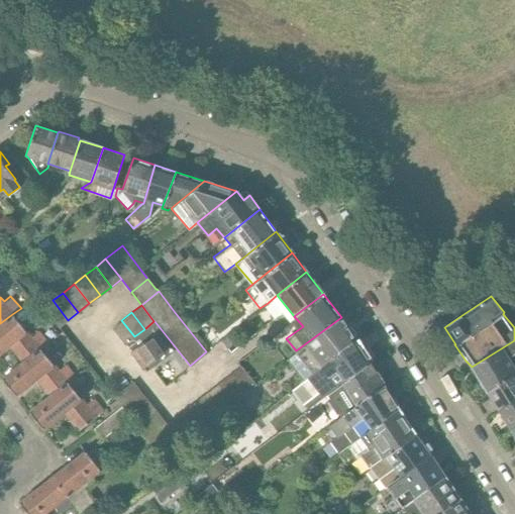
[(22,363),(40,348),(48,341),(38,329),(31,335),(26,329),(25,330),(12,314),(0,323),(0,349),(7,344),(22,363)]
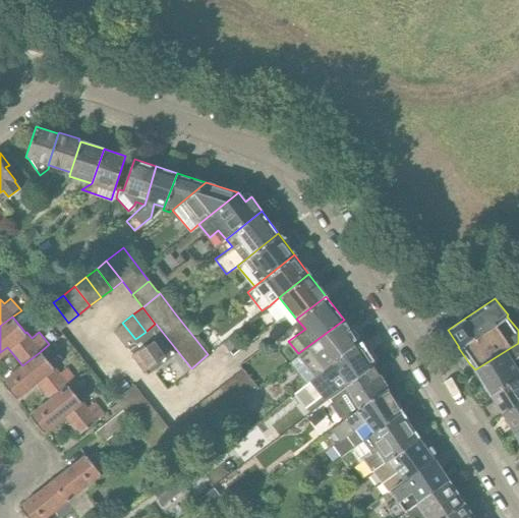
[(314,376),(323,368),(357,342),(344,320),(298,353),(289,360),(305,381),(314,376)]
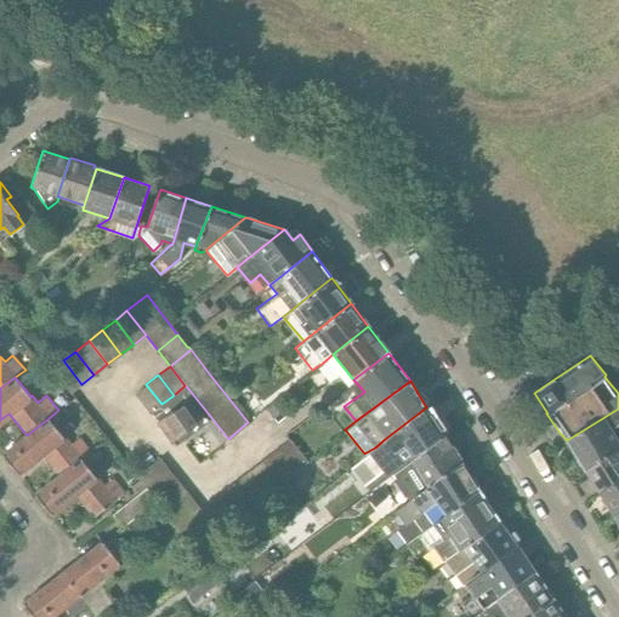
[(151,413),(162,404),(146,384),(135,393),(151,413)]
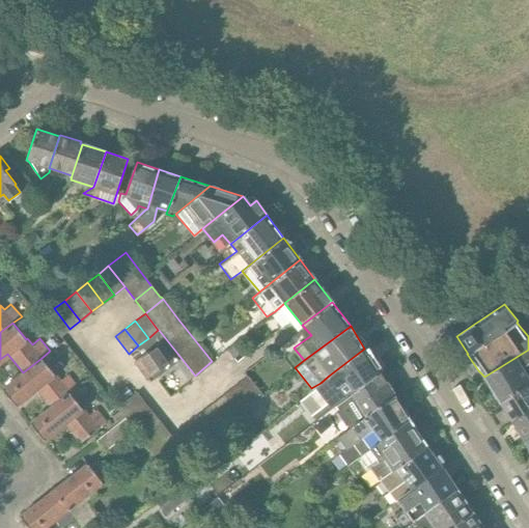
[(133,360),(146,379),(147,378),(149,380),(176,360),(169,350),(168,351),(161,340),(133,360)]
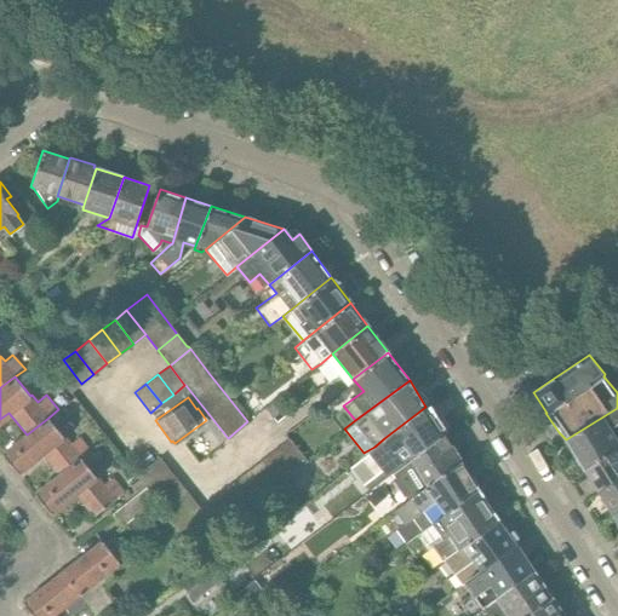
[(378,483),(393,472),(444,435),(425,407),(384,438),(394,452),(404,462),(395,468),(390,462),(381,470),(379,466),(371,472),(378,483)]
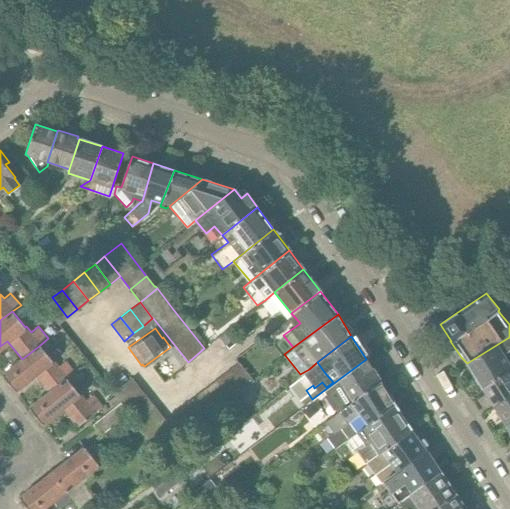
[(482,387),(509,369),(509,363),(504,354),(509,349),(509,337),(467,363),(482,387)]
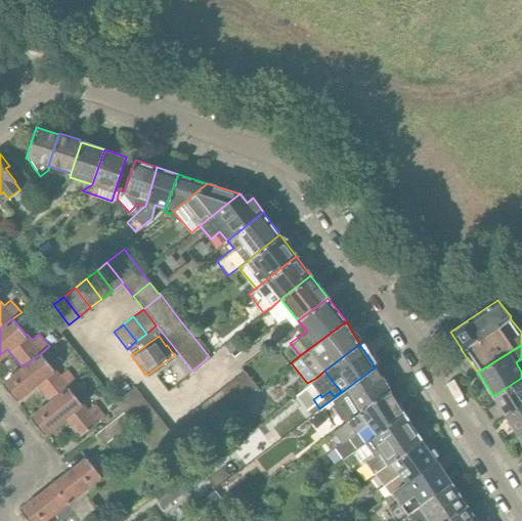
[(50,401),(69,387),(77,381),(66,368),(59,374),(54,367),(53,368),(41,353),(23,367),(2,384),(15,400),(35,384),(50,401)]
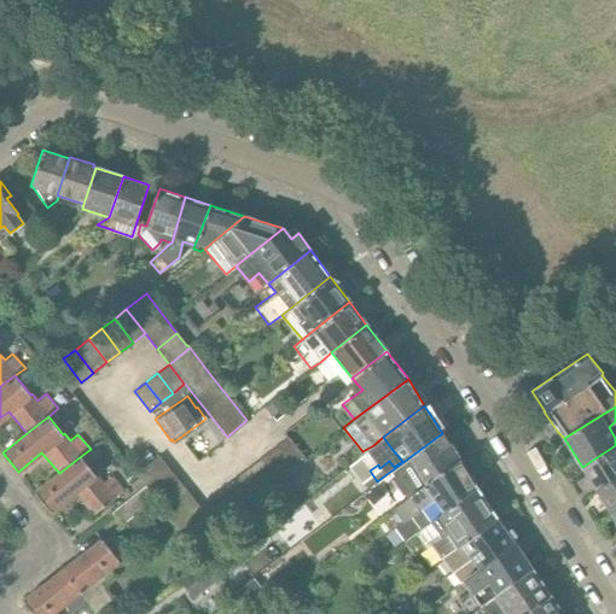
[(407,480),(413,491),(459,460),(442,433),(391,471),(400,485),(407,480)]
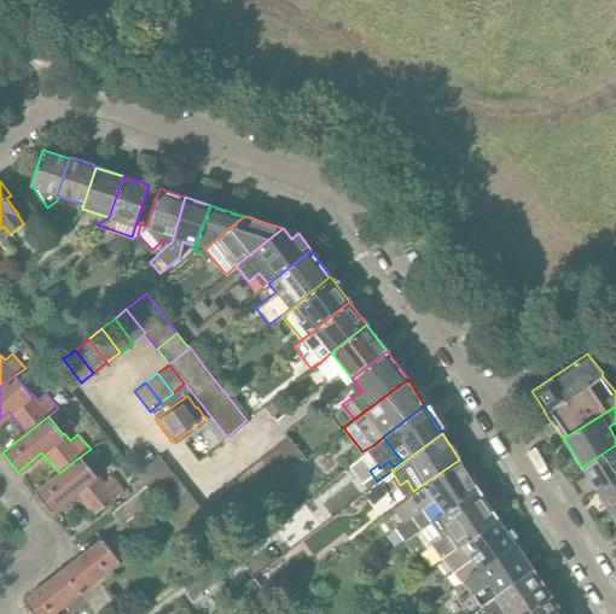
[(294,467),(306,458),(288,437),(277,445),(294,467)]
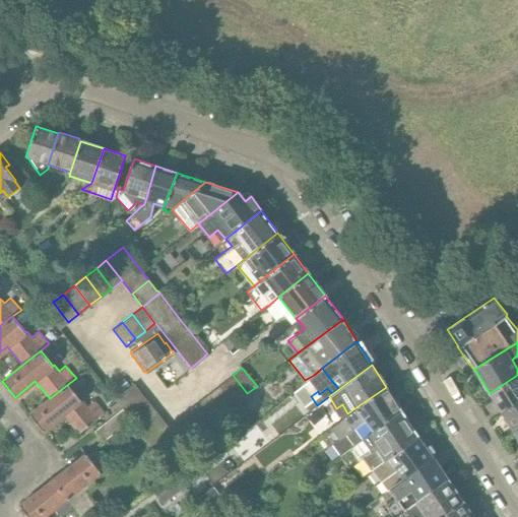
[(238,400),(247,393),(233,375),(223,382),(238,400)]
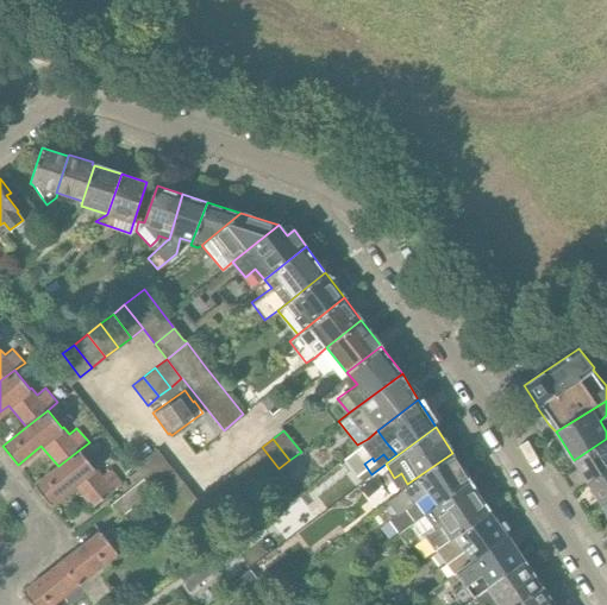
[(606,439),(574,460),(588,483),(606,470),(606,439)]
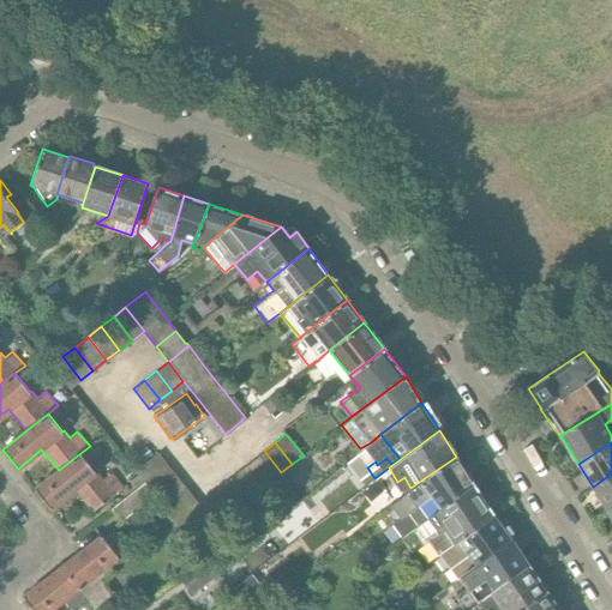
[(270,481),(281,472),(264,451),(252,459),(270,481)]
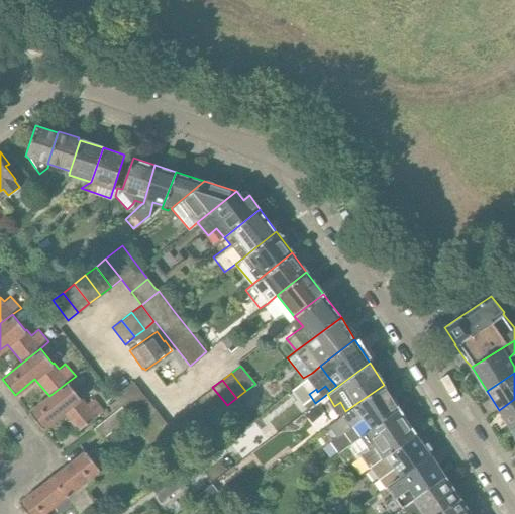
[(121,405),(122,406),(140,391),(132,381),(113,396),(121,405)]
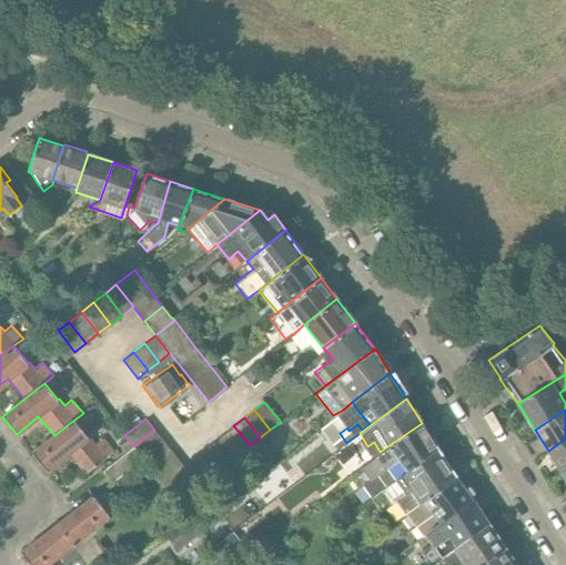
[(86,473),(104,457),(103,457),(113,450),(102,436),(94,442),(89,436),(88,436),(74,420),(54,435),(32,453),(46,471),(68,453),(86,473)]
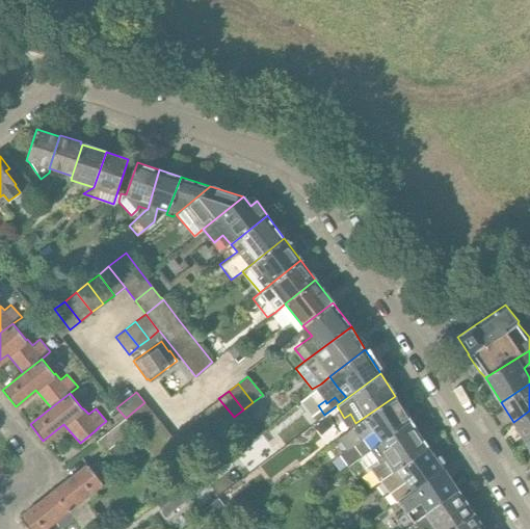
[(367,434),(374,446),(411,421),(395,396),(355,423),(337,438),(346,450),(367,434)]
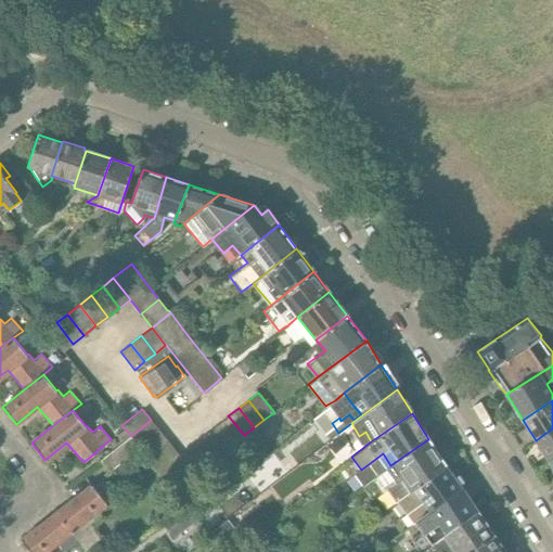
[(139,447),(140,448),(161,432),(151,420),(131,436),(139,447)]
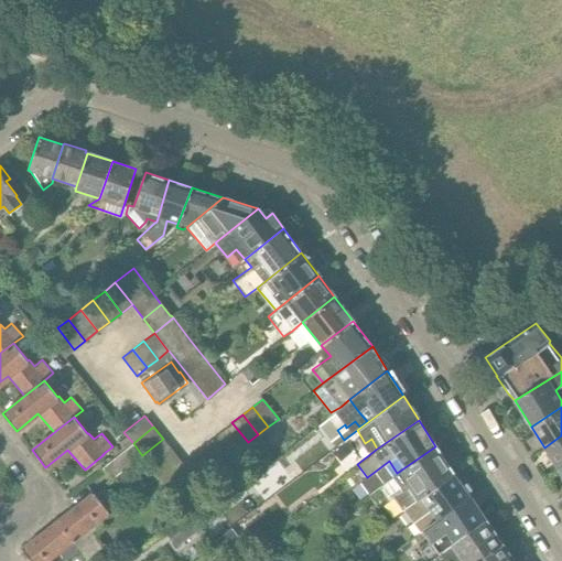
[(557,467),(561,464),(561,435),(544,448),(557,467)]
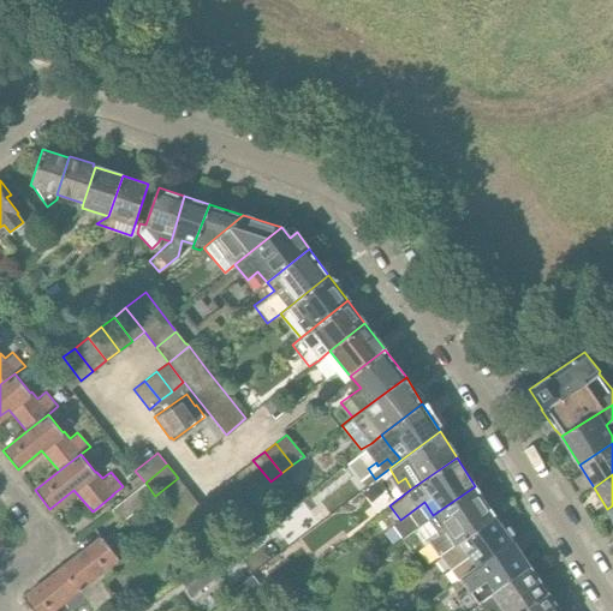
[(111,508),(120,521),(154,495),(146,483),(144,481),(111,508)]
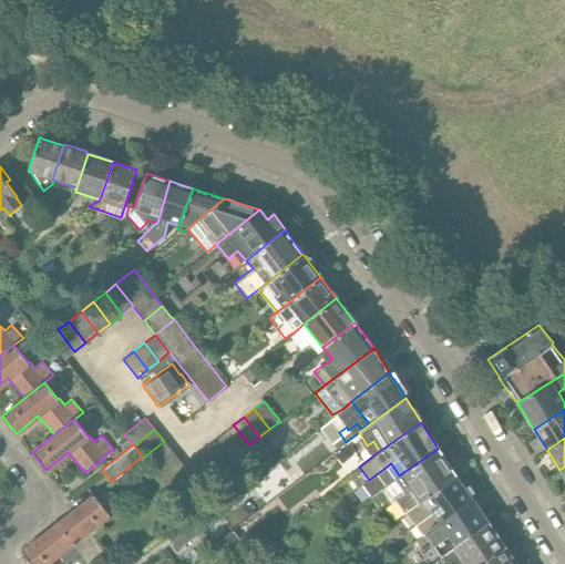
[(409,489),(417,503),(455,475),(450,468),(444,460),(438,449),(399,475),(380,489),(390,502),(409,489)]
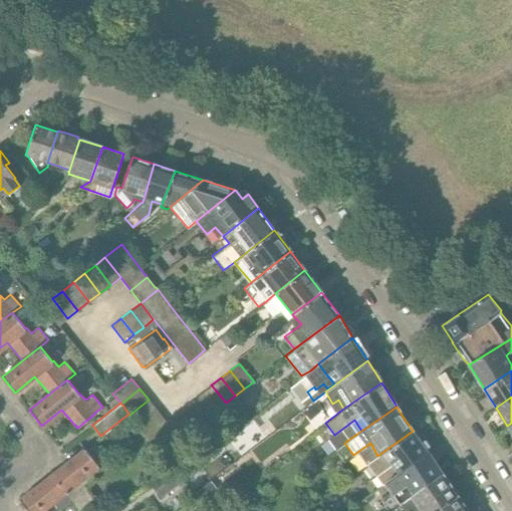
[(382,484),(384,483),(427,453),(413,431),(377,456),(366,463),(382,484)]
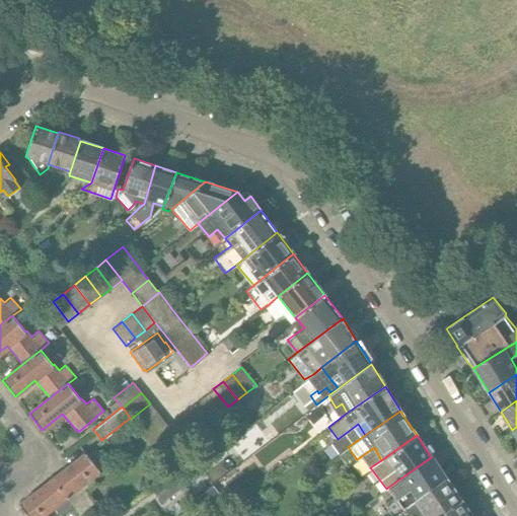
[(52,478),(67,498),(79,514),(93,502),(84,491),(94,483),(91,478),(100,472),(94,463),(101,458),(93,447),(52,478)]
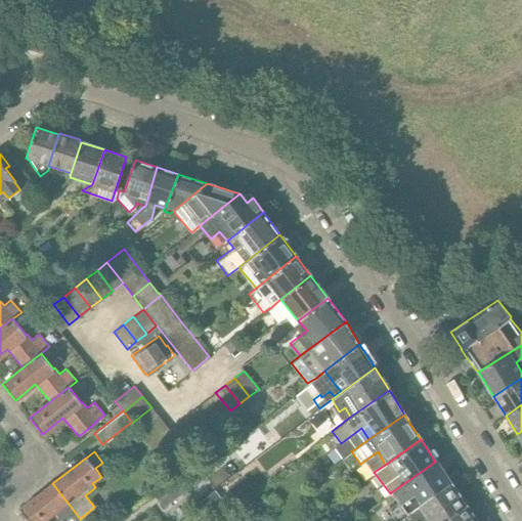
[(408,498),(415,508),(450,483),(435,462),(391,492),(399,505),(408,498)]
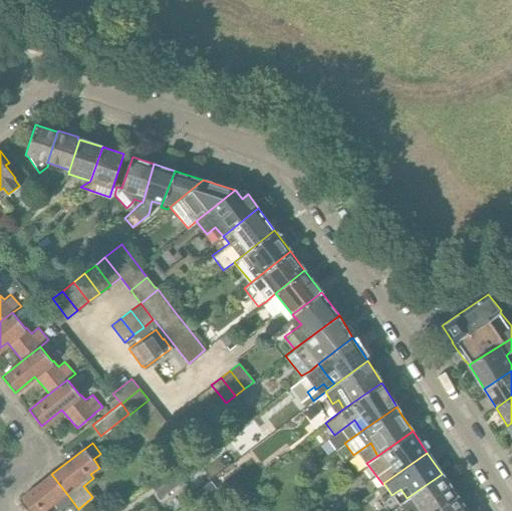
[(149,482),(160,497),(183,479),(172,465),(149,482)]
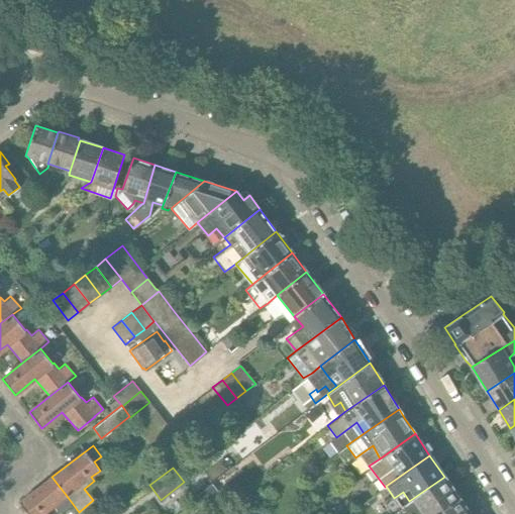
[(46,513),(45,513),(67,496),(52,477),(19,503),(27,513),(46,513)]
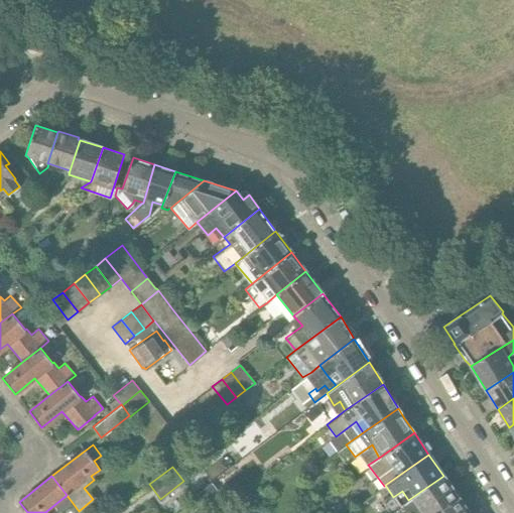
[(435,512),(459,498),(443,476),(408,500),(401,505),(406,512),(435,512)]
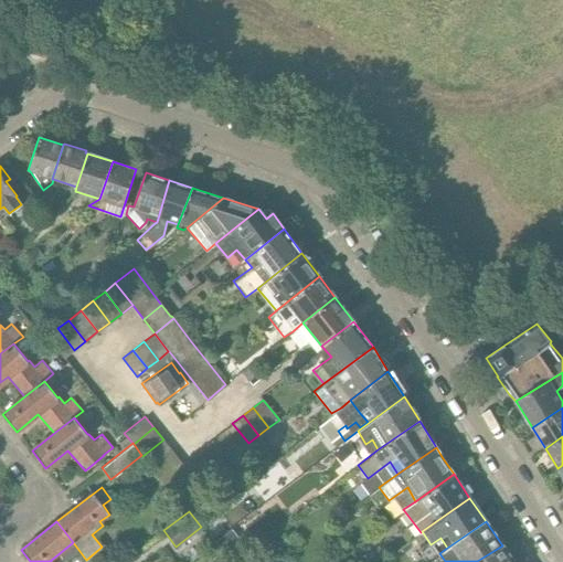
[(513,561),(502,545),(477,561),(513,561)]
